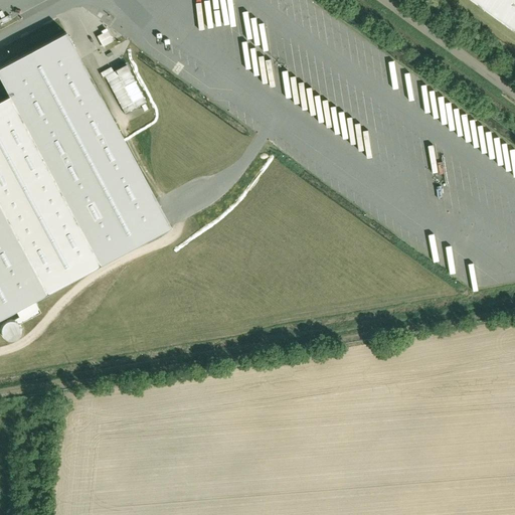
[(514,0),(469,0),(514,33),(514,0)]
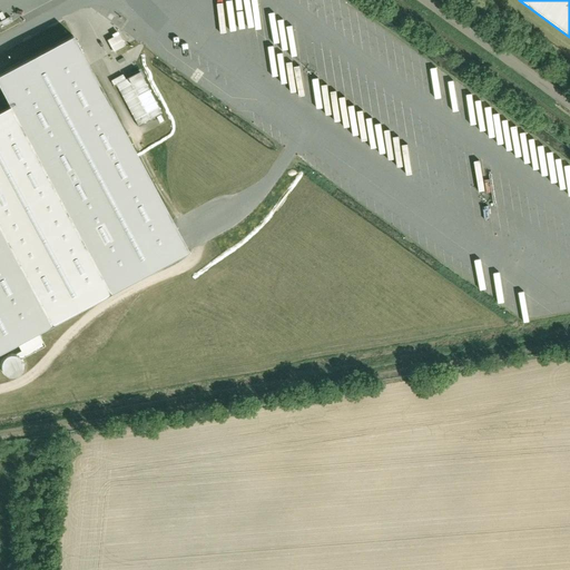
[(112,51),(127,45),(120,30),(106,37),(112,51)]
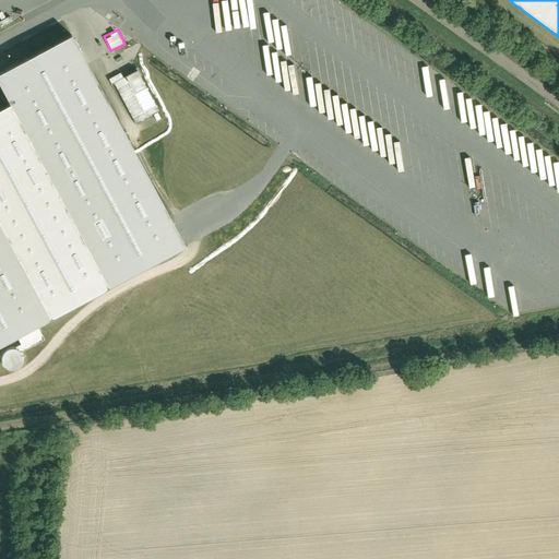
[(72,34),(0,73),(0,85),(13,109),(110,288),(188,246),(72,34)]
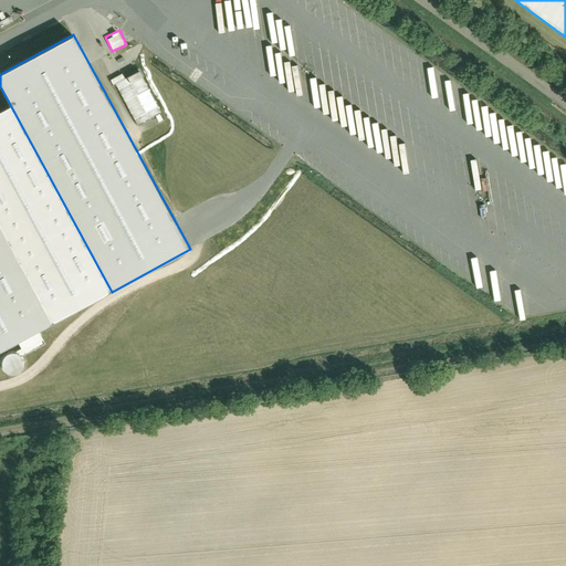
[(133,125),(158,113),(137,69),(123,75),(121,72),(107,79),(122,107),(124,106),(133,125)]
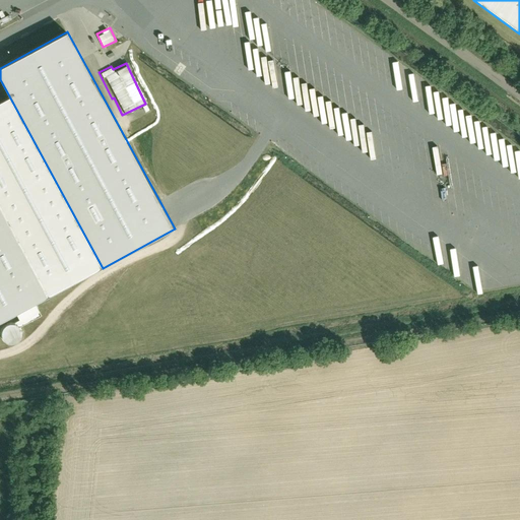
[(12,102),(0,108),(0,202),(51,296),(103,268),(12,102)]
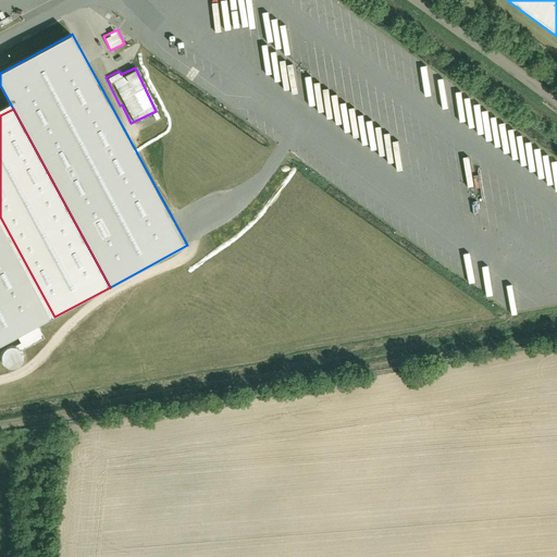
[(0,346),(54,317),(0,217),(0,346)]
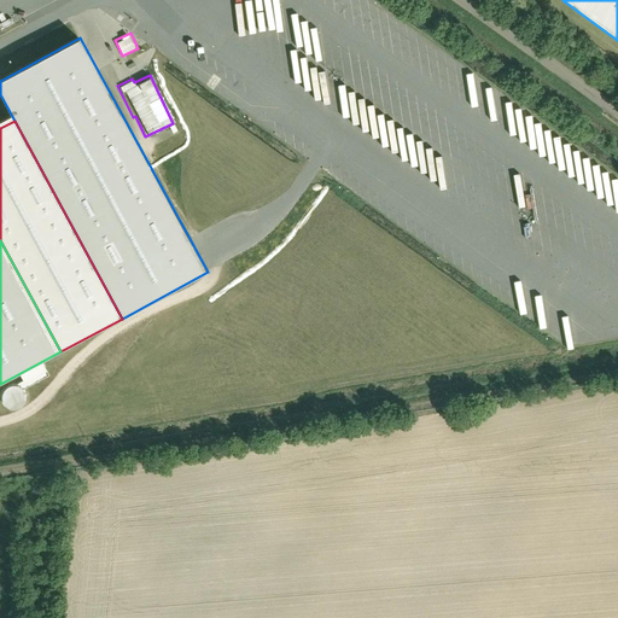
All buildings are outlined.
